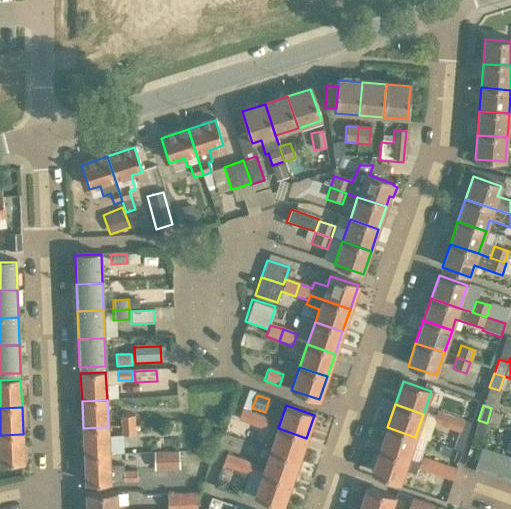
[(237,421),(250,425),(255,413),(241,409),(237,421)]
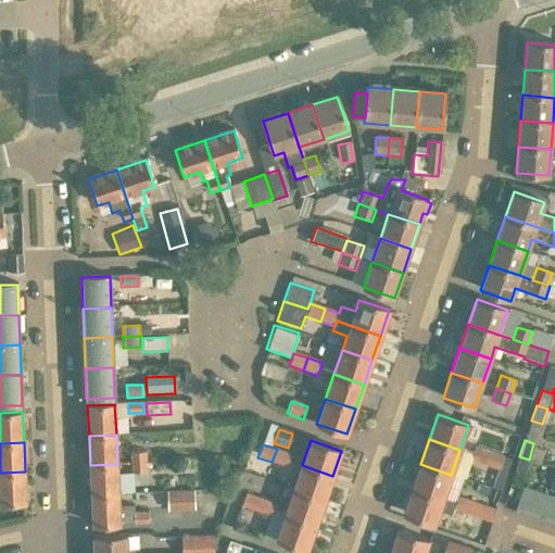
[(469,461),(484,465),(489,453),(474,448),(469,461)]
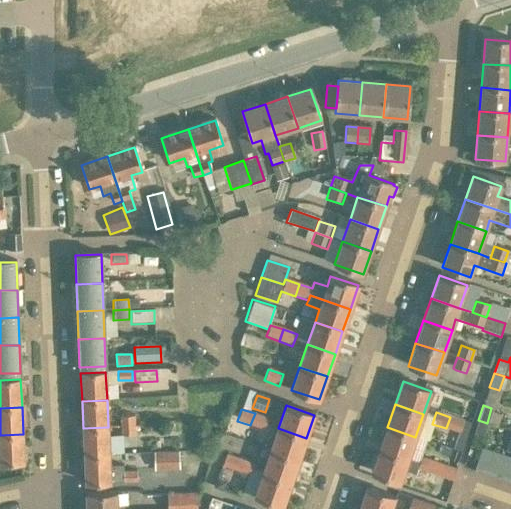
[(255,413),(250,425),(264,430),(268,418),(255,413)]
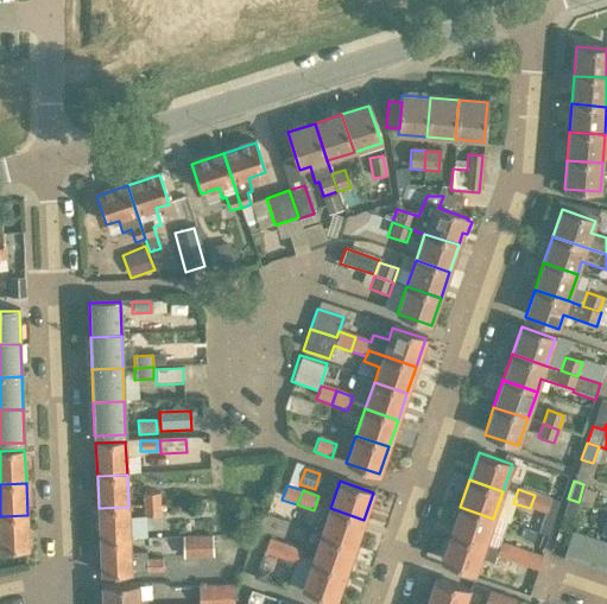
[(159,495),(143,495),(143,507),(160,506),(159,495)]
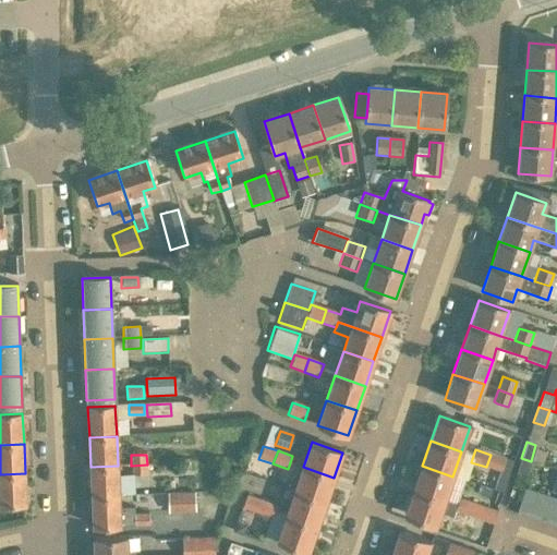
[(491,455),(486,467),(509,475),(513,462),(491,455)]
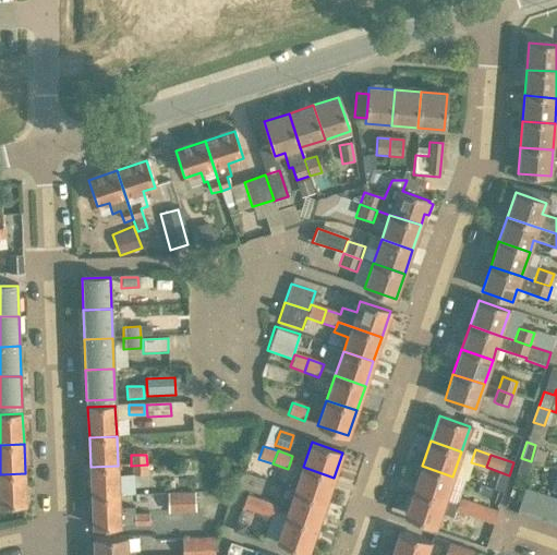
[(531,461),(521,458),(516,473),(525,477),(531,461)]
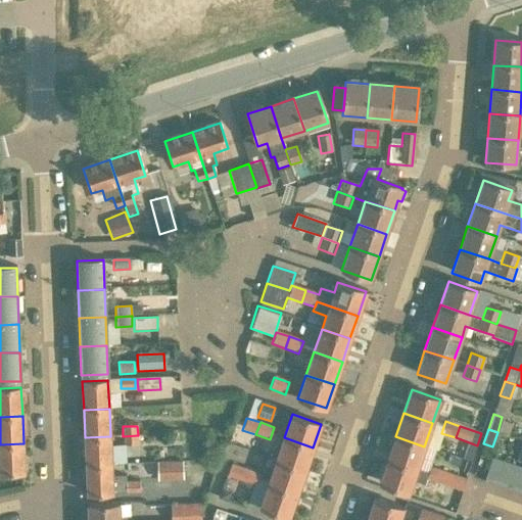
[(138,444),(138,435),(123,436),(124,445),(138,444)]
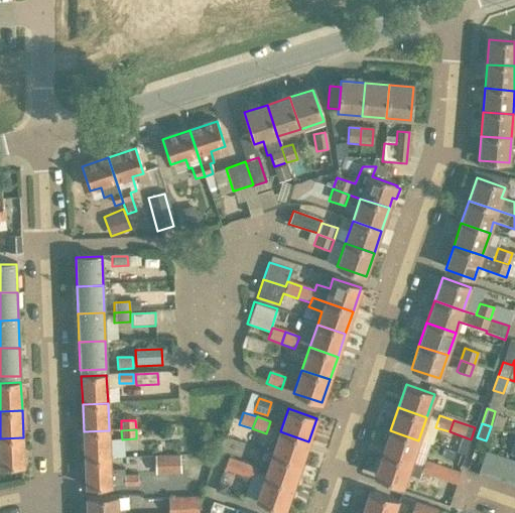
[(109,430),(84,431),(85,460),(110,459),(109,430)]
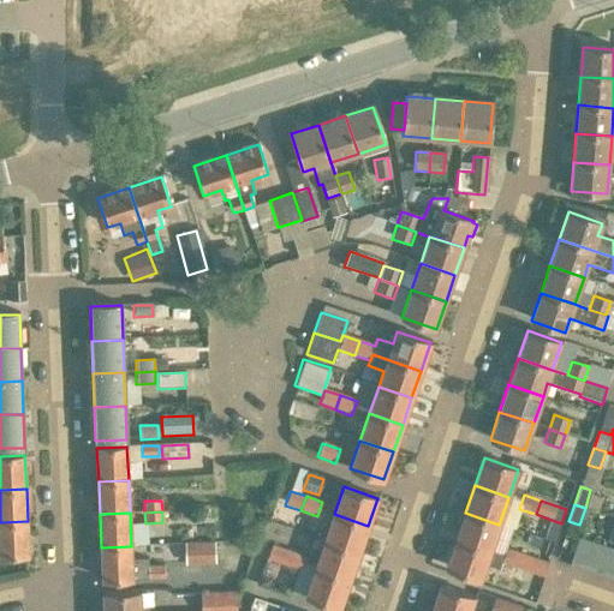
[(499,525),(465,513),(455,540),(489,551),(499,525)]
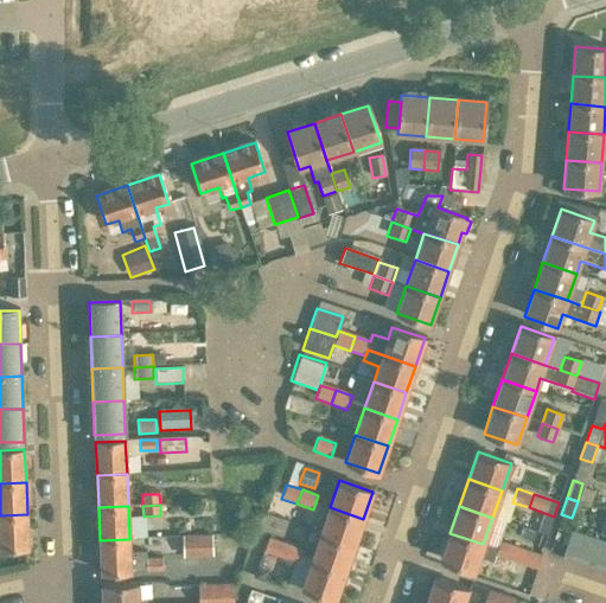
[(330,507),(320,534),(353,546),(363,519),(330,507)]
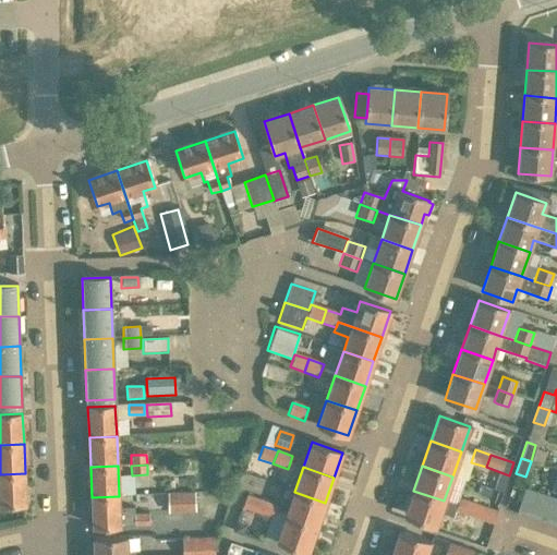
[(25,473),(0,474),(0,504),(26,504),(25,473)]
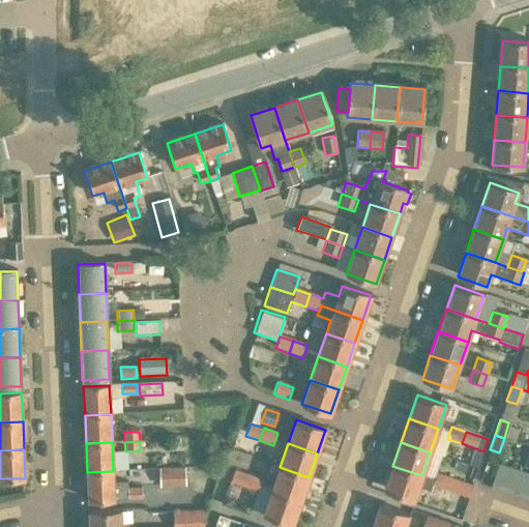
[(465,461),(459,473),(471,480),(477,468),(465,461)]
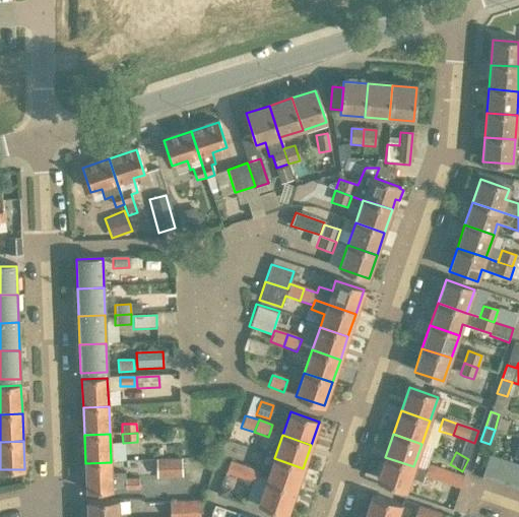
[(482,479),(494,483),(502,459),(490,455),(482,479)]
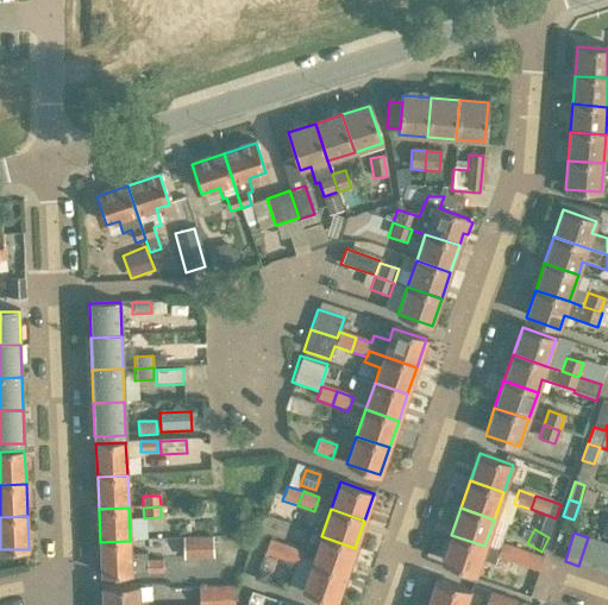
[(484,546),(451,535),(442,562),(475,574),(484,546)]
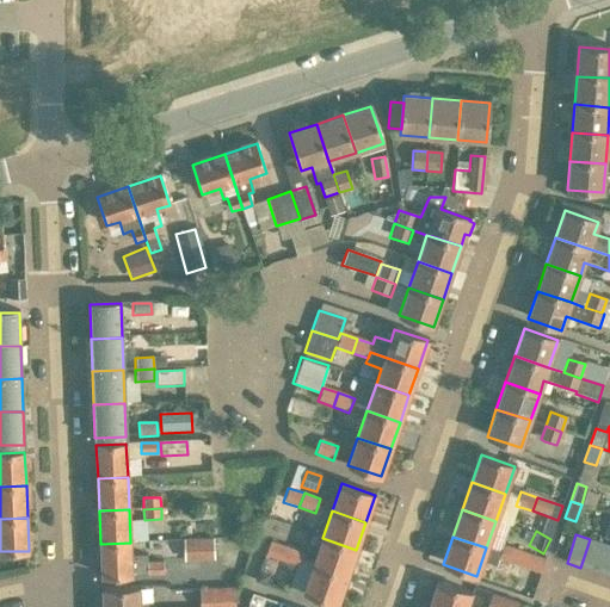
[(322,538),(313,565),(346,576),(356,550),(322,538)]
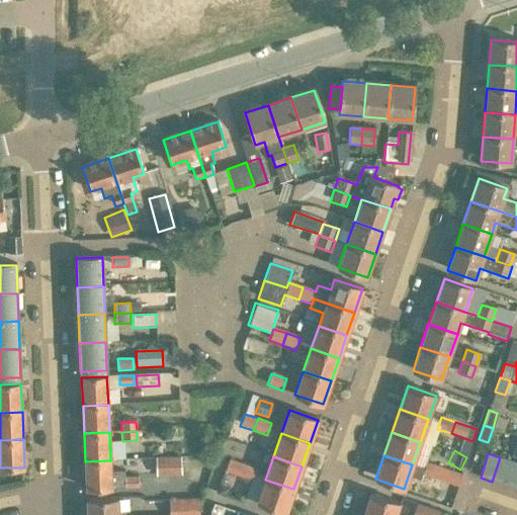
[(181,476),(180,457),(156,458),(156,477),(181,476)]
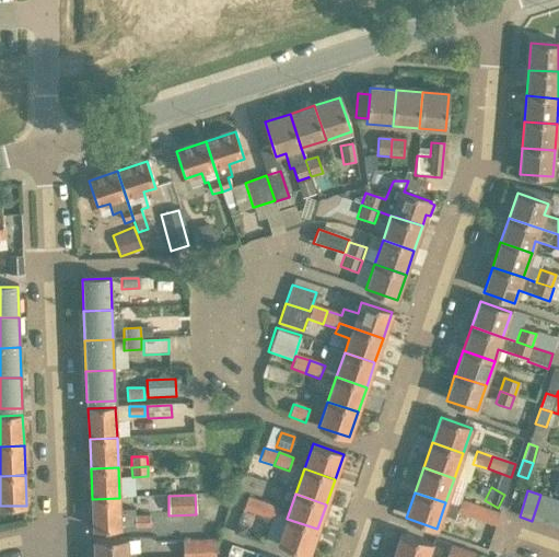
[(554,499),(540,495),(532,521),(545,525),(554,499)]
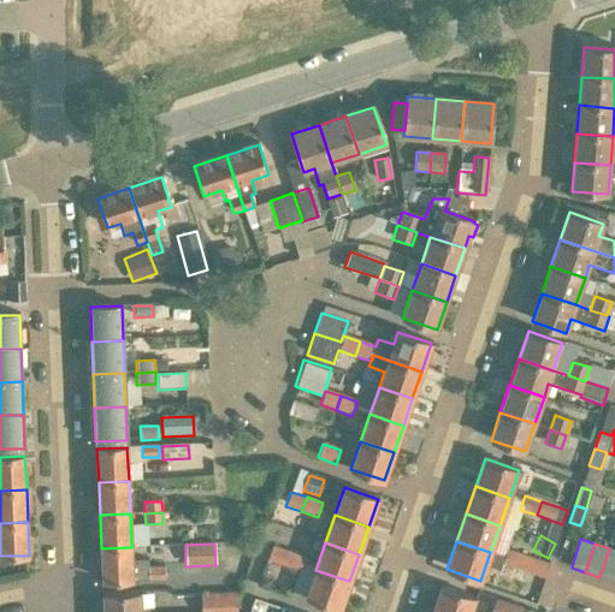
[(266,560),(282,566),(288,552),(271,546),(270,553),(266,560)]
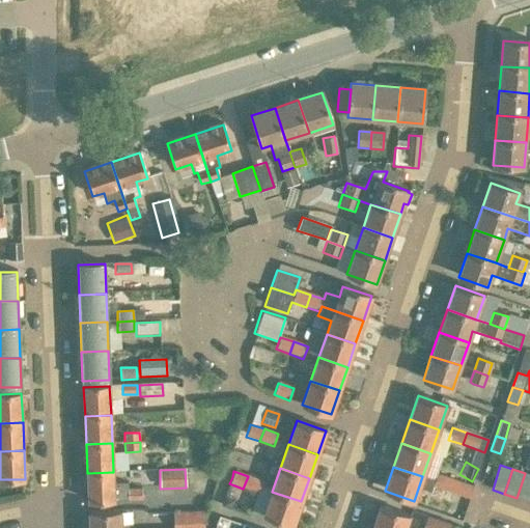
[(113,472),(87,473),(88,502),(141,500),(141,490),(127,490),(127,483),(113,483),(113,472)]
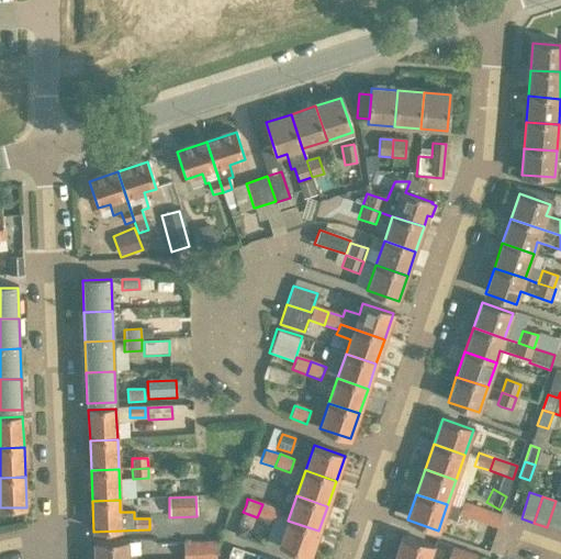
[(560,502),(556,501),(547,527),(560,532),(560,526),(560,502)]
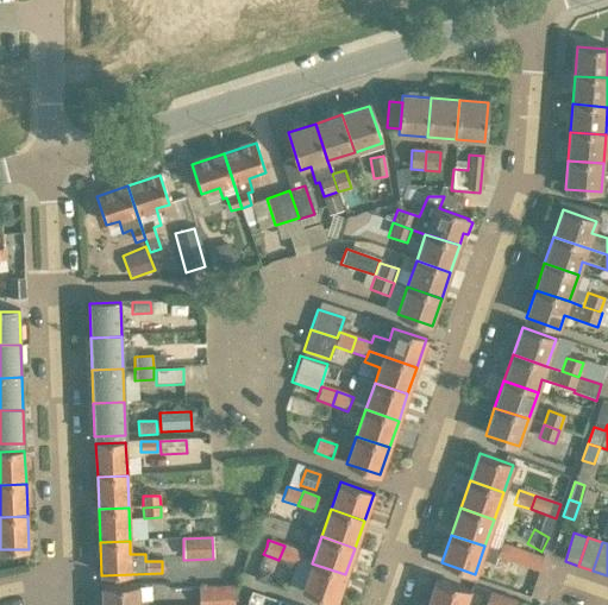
[(516,550),(501,544),(496,558),(512,563),(516,550)]
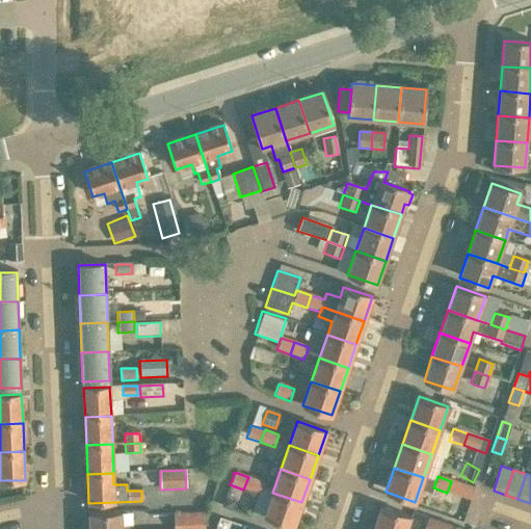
[(248,477),(243,490),(258,494),(260,487),(262,481),(248,477)]
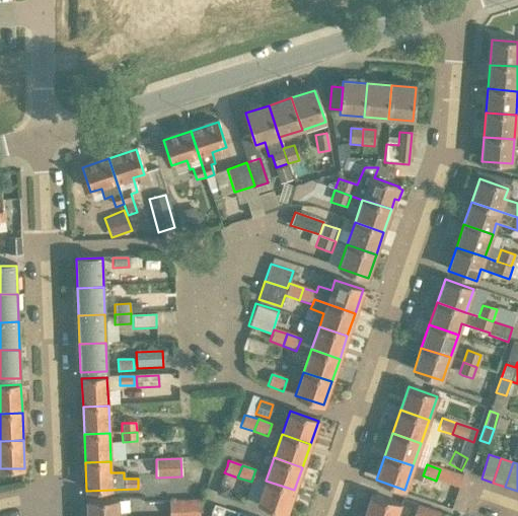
[(440,469),(436,481),(458,488),(461,476),(440,469)]
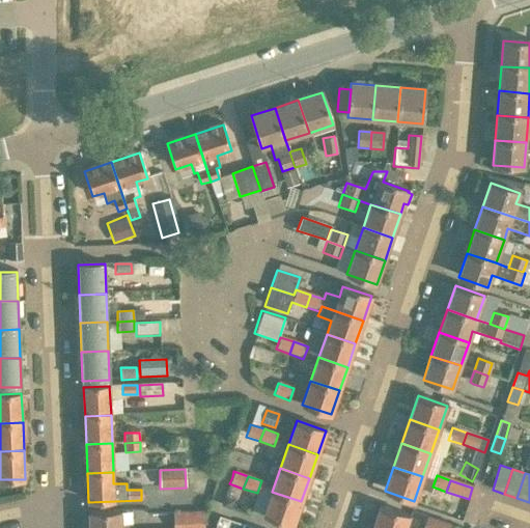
[(272,492),(263,516),(293,526),(301,501),(272,492)]
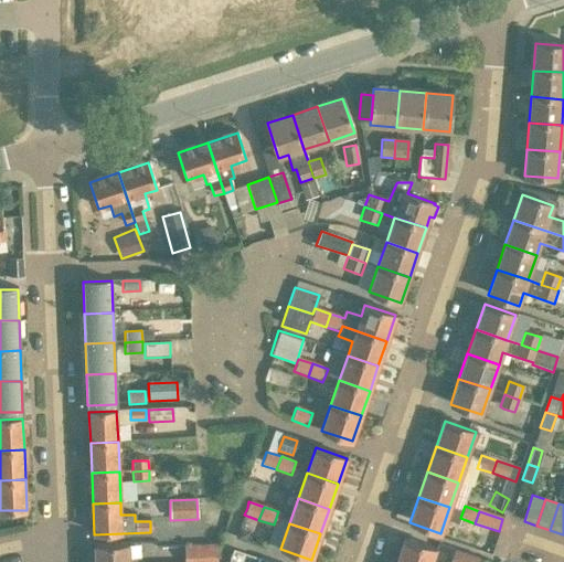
[(478,561),(480,557),(456,549),(451,561),(431,561),(435,550),(404,539),(396,561),(478,561)]
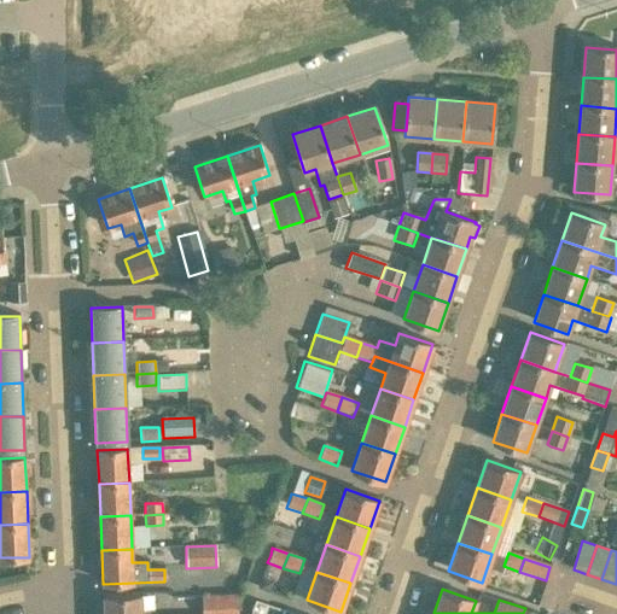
[(141,613),(140,594),(103,596),(103,613),(141,613)]
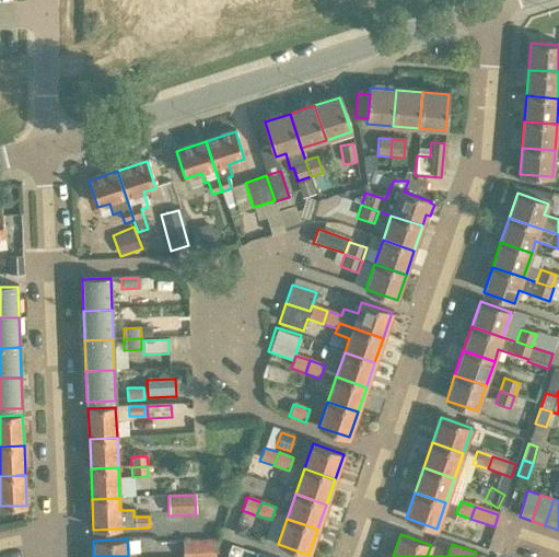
[(214,556),(214,541),(182,542),(182,556),(214,556)]
